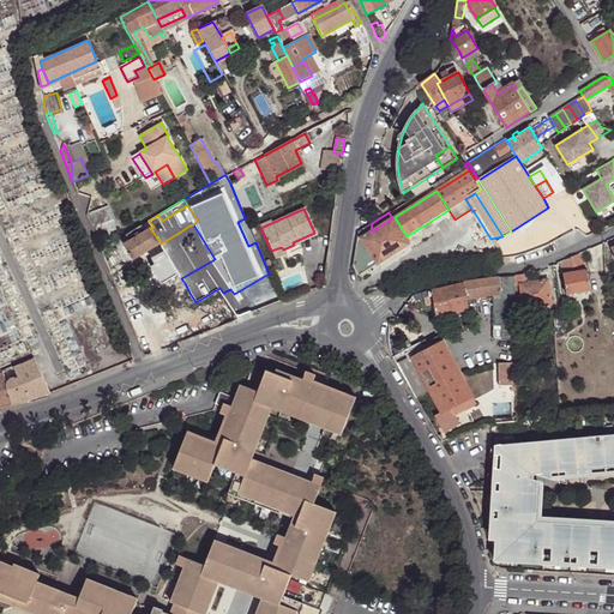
[(362,238),(378,264),(409,245),(392,218),(371,232),(363,236),(362,238)]
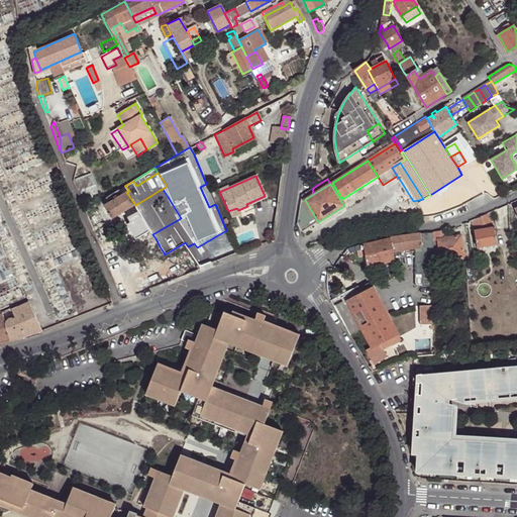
[(312,195),(313,188),(303,195),(306,199),(312,195)]
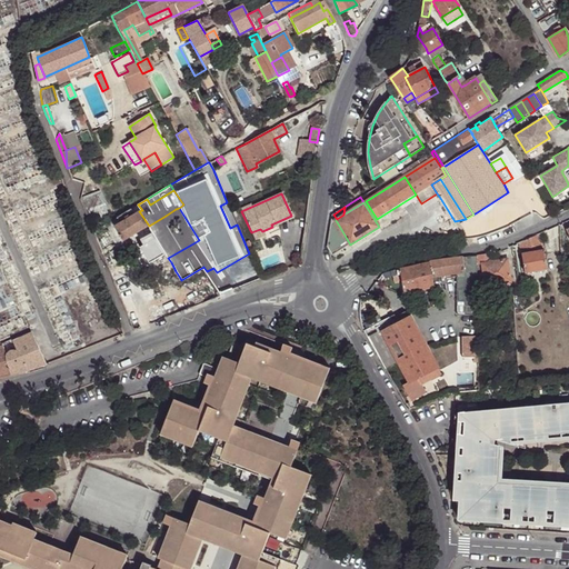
[(133,215),(130,209),(117,218),(120,223),(115,227),(122,241),(132,236),(137,233),(145,228),(149,226),(139,211),(133,215)]
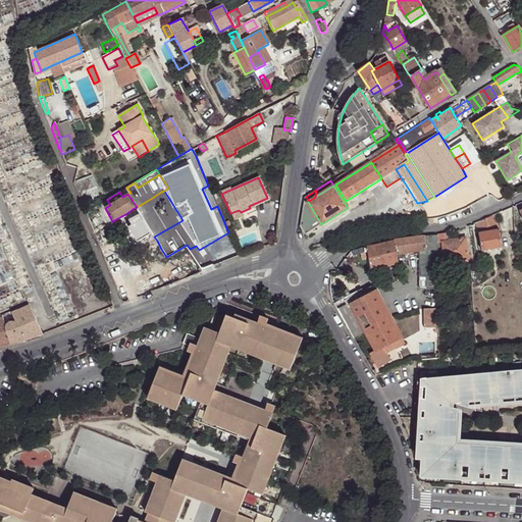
[(164,197),(161,192),(152,198),(154,203),(164,197)]
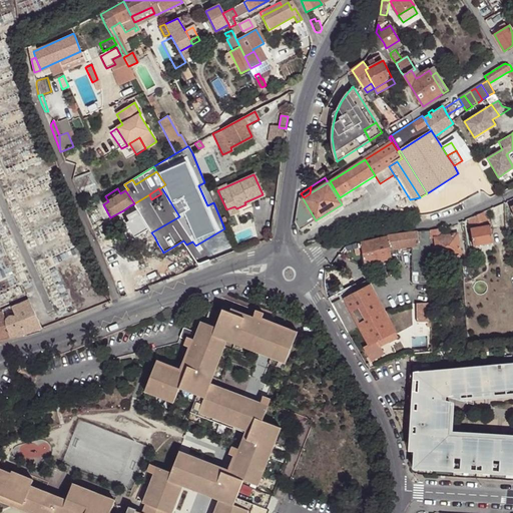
[(304,197),(301,193),(297,222),(301,229),(316,220),(303,198),(304,197)]
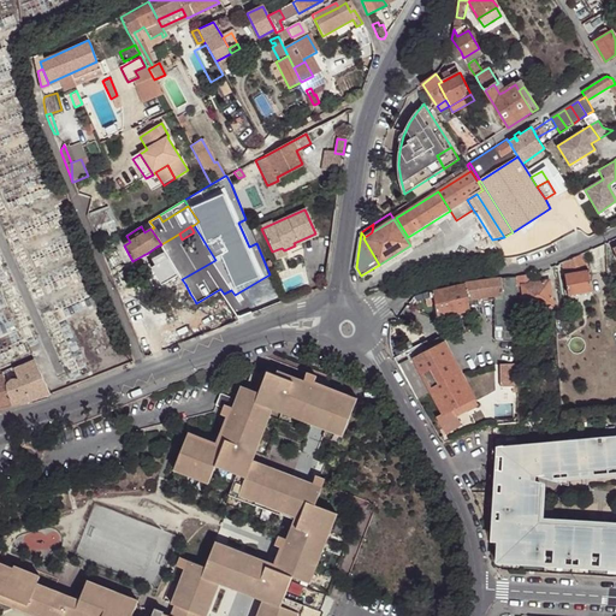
[(161,244),(166,253),(184,242),(182,240),(179,234),(161,244)]
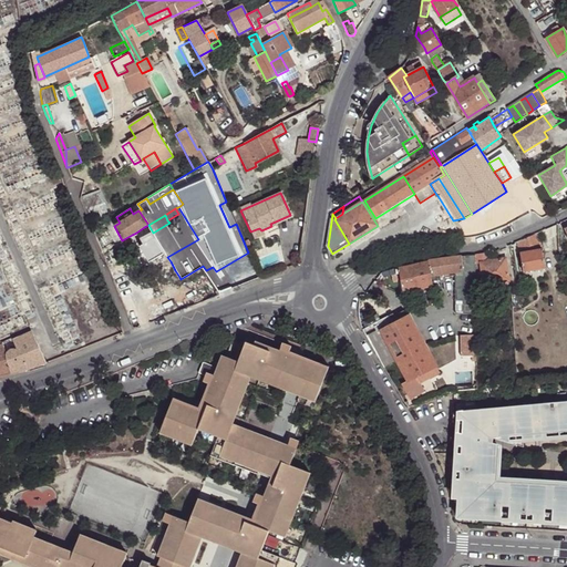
[(290,215),(270,224),(271,226),(291,218),(290,215)]
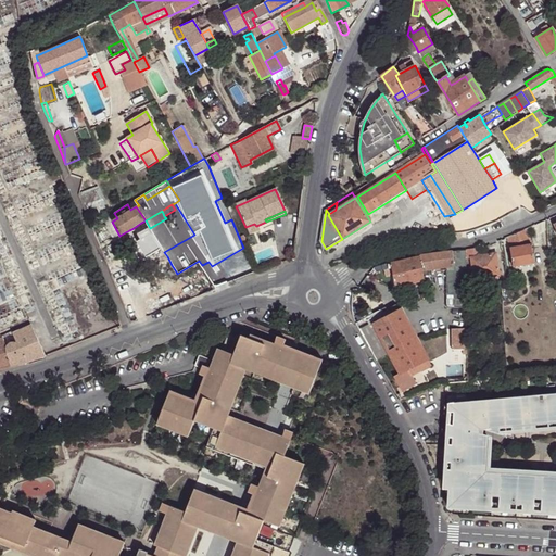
[(103,226),(112,240),(114,240),(119,236),(112,222),(109,216),(101,220),(104,225),(103,226)]
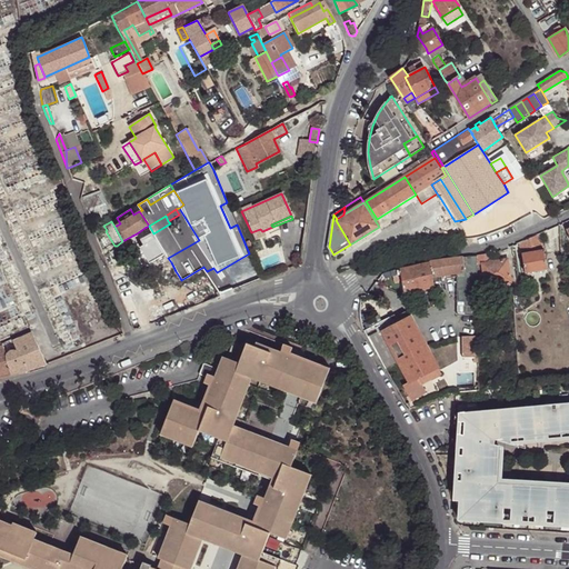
[(155,239),(148,229),(146,230),(145,228),(137,233),(145,246),(155,239)]
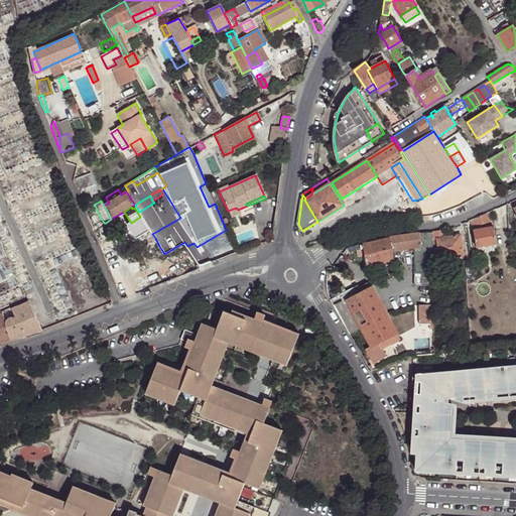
[(236,208),(228,211),(231,217),(239,214),(238,210),(236,208)]
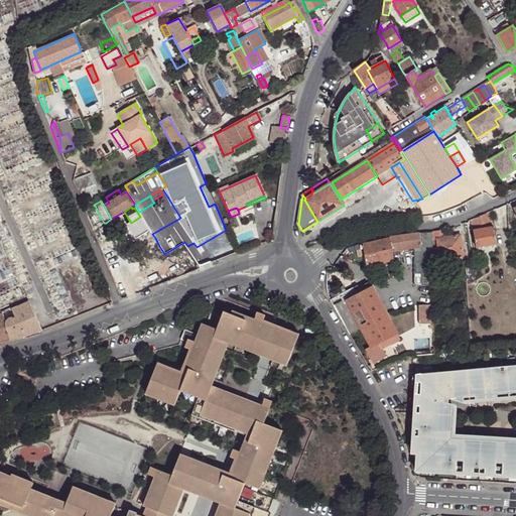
[(490,211),(472,220),(477,248),(497,245),(490,211)]
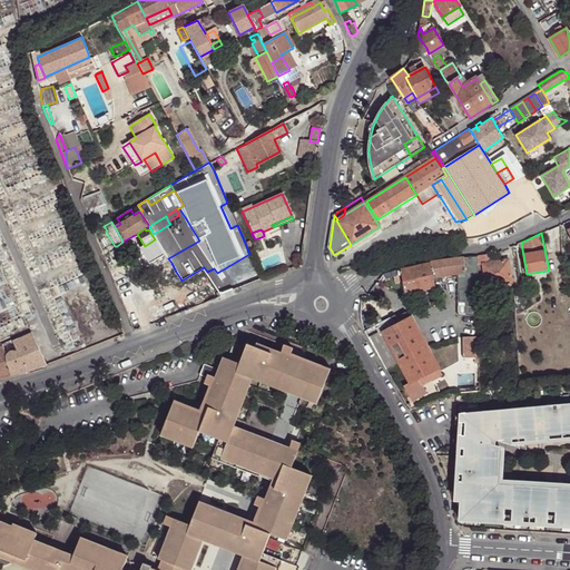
[(123,242),(117,246),(124,257),(140,248),(133,236),(123,242)]
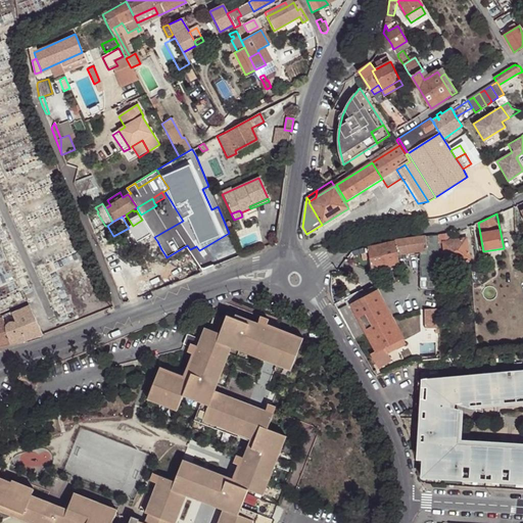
[(452,233),(438,235),(438,244),(443,243),(443,242),(453,241),(452,233)]
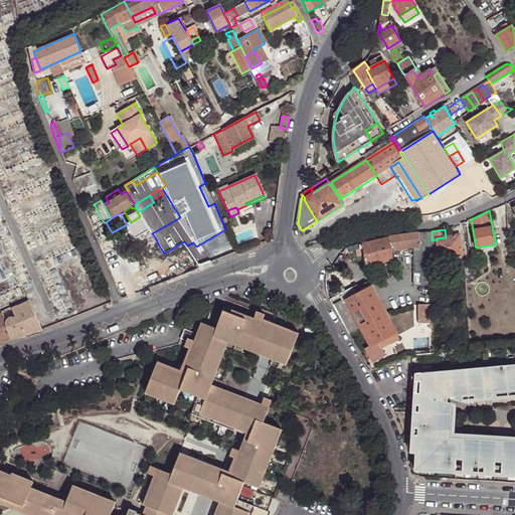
[(432,231),(419,232),(420,245),(433,244),(432,240),(432,231)]
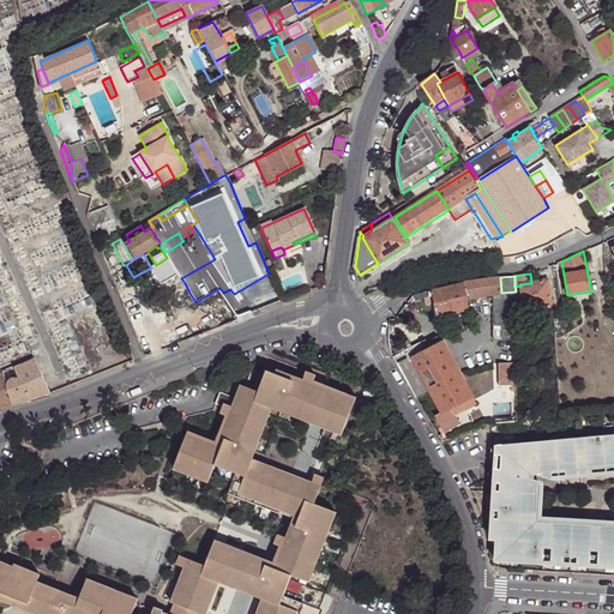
[(463,282),(463,284),(464,284),(468,299),(475,298),(503,294),(501,293),(500,277),(463,282)]
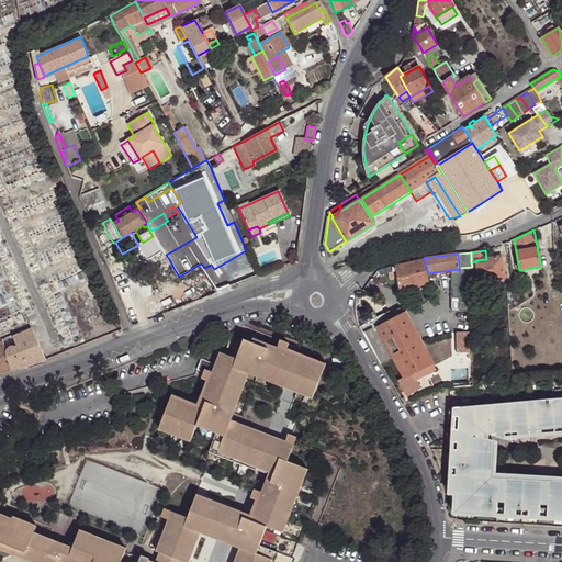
[(502,256),(486,259),(476,260),(476,261),(481,282),(505,278),(502,256)]
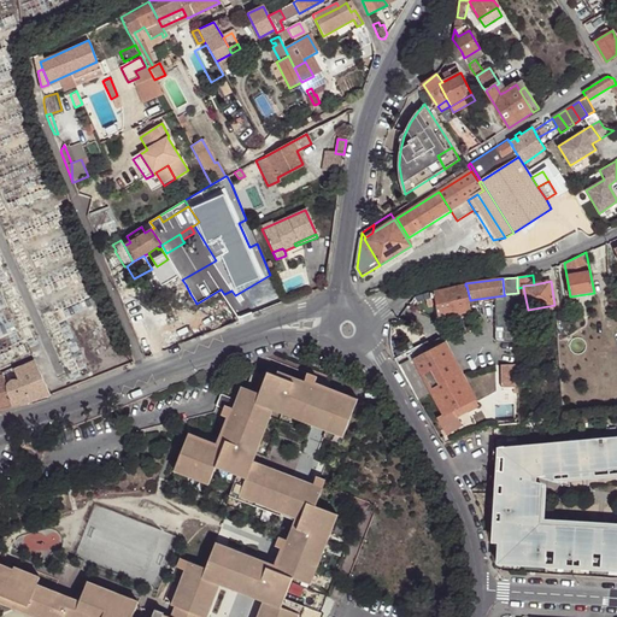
[(176,313),(195,301),(191,294),(186,285),(165,297),(176,313)]
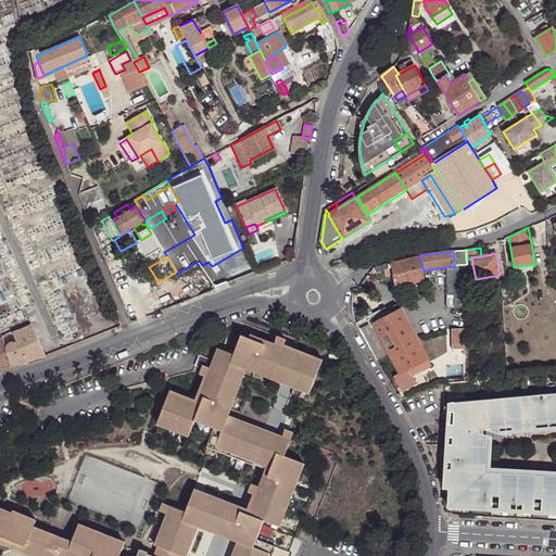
[(401,261),(392,263),(391,263),(392,268),(395,287),(425,281),(424,275),(424,270),(420,257),(419,257),(401,261)]
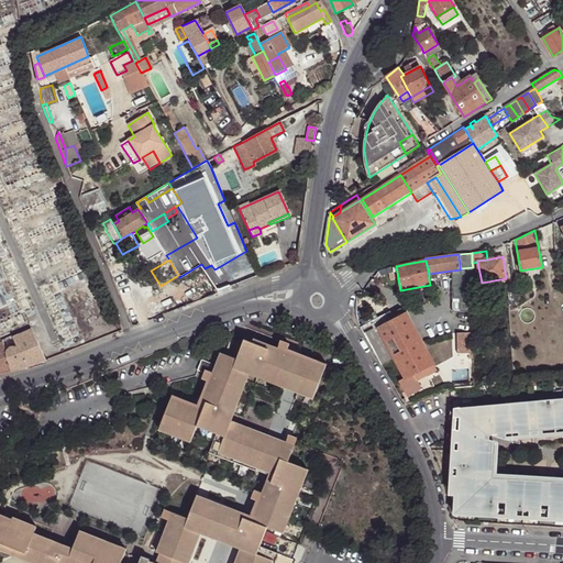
[(388,267),(378,271),(381,276),(397,272),(396,266),(397,266),(396,265),(388,267)]
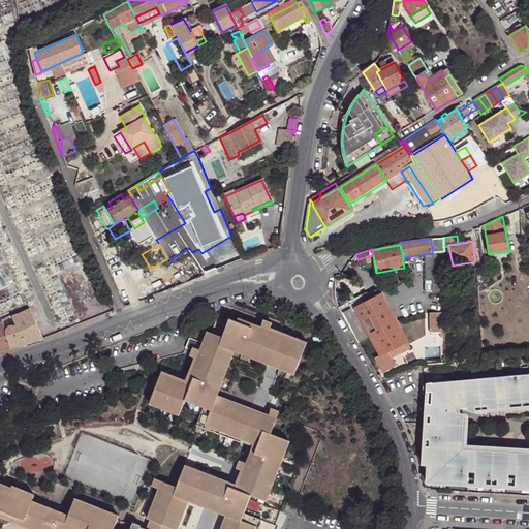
[(404,268),(376,273),(377,279),(405,274),(404,268)]
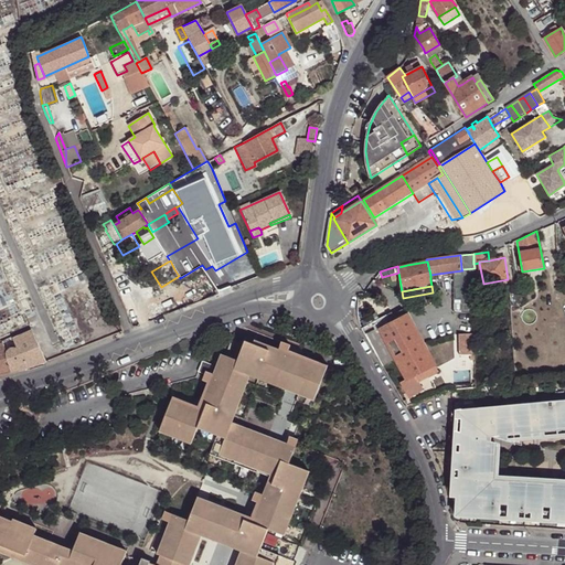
[(473,305),(473,294),(454,295),(455,307),(469,306),(473,305)]
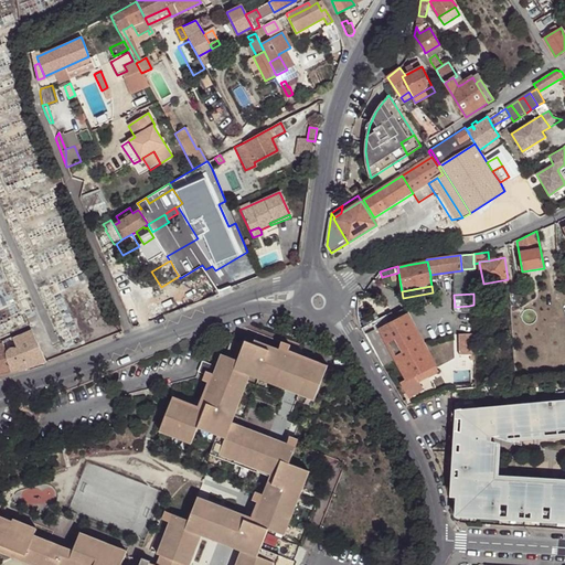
[(473,315),(473,310),(469,310),(469,306),(455,307),(455,313),(469,313),(469,315),(473,315)]
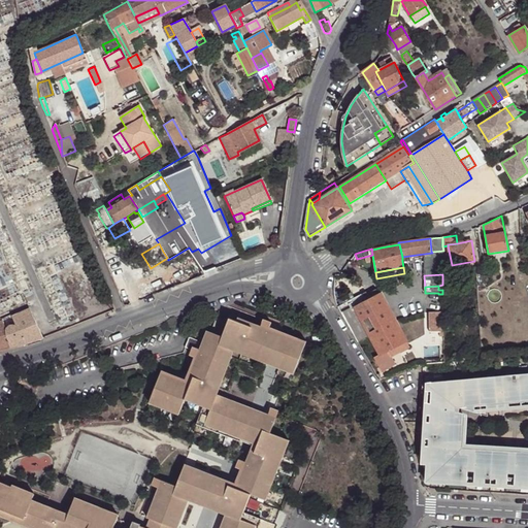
[(369,336),(378,354),(386,350),(405,340),(381,294),(374,291),(356,300),(354,297),(347,301),(338,306),(358,341),(369,336)]
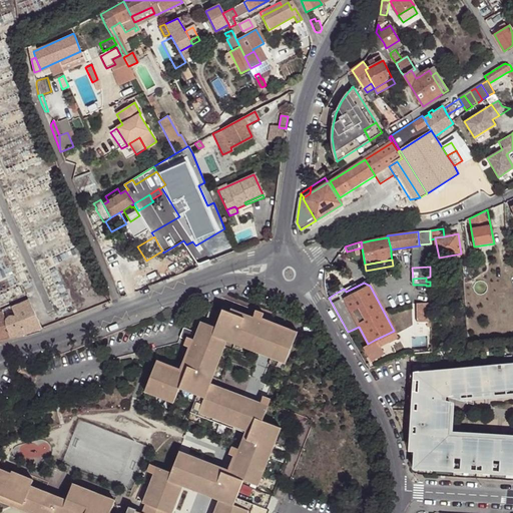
[(431,321),(430,298),(413,299),(414,318),(423,317),(424,322),(431,321)]
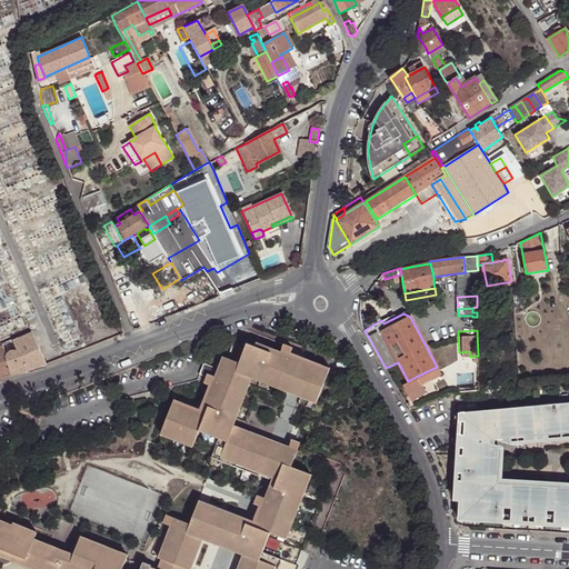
[(11,376),(47,366),(31,335),(13,342),(17,352),(12,351),(8,352),(5,356),(11,376)]
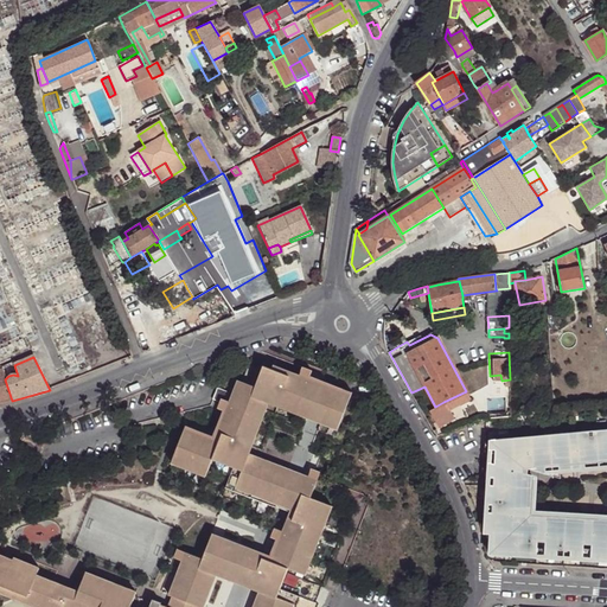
[(312,371),(304,368),(300,377),(298,379),(273,370),(263,366),(255,388),(268,403),(338,430),(352,394),(310,377),(312,371)]
